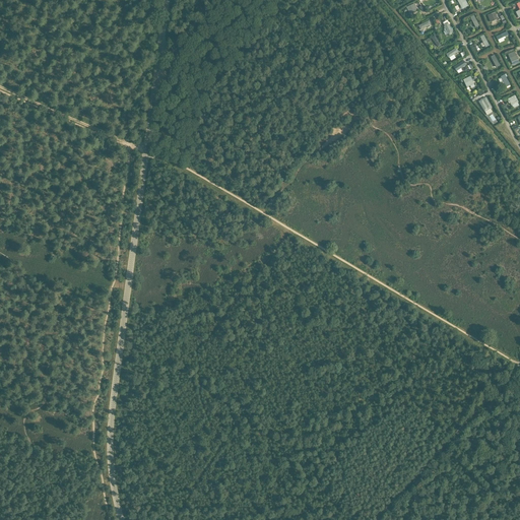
[(465,0),(459,0),(464,8),(469,6),(465,0)]
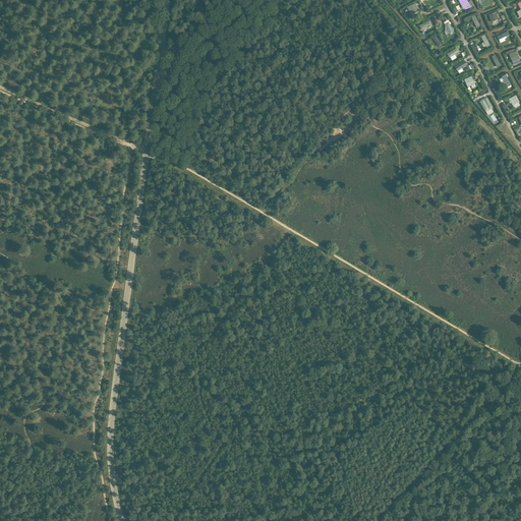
[(499,20),(494,11),(486,15),(491,24),(499,20)]
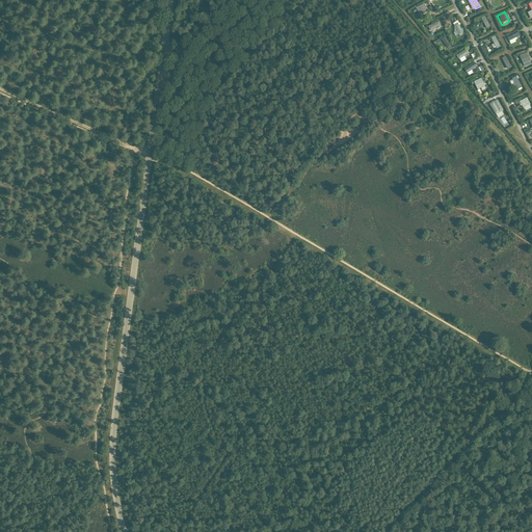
[(485,16),(480,19),(485,29),(490,27),(485,16)]
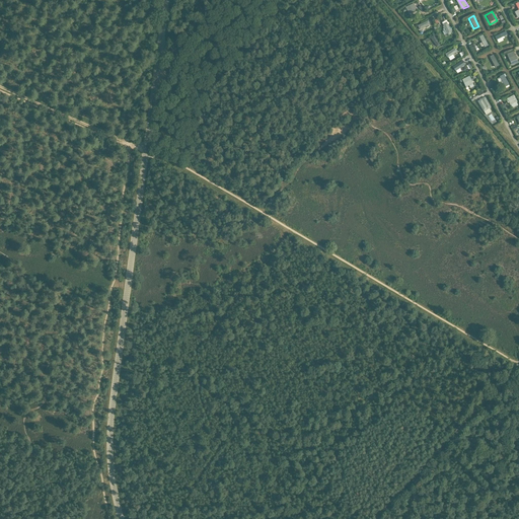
[(430,21),(418,25),(420,30),(431,27),(430,21)]
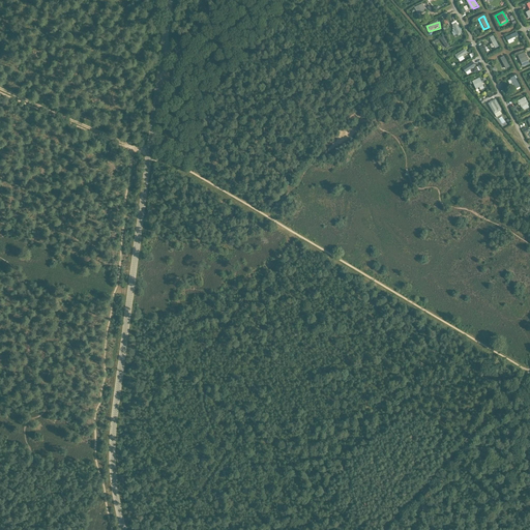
[(458,24),(452,26),(458,35),(462,33),(458,24)]
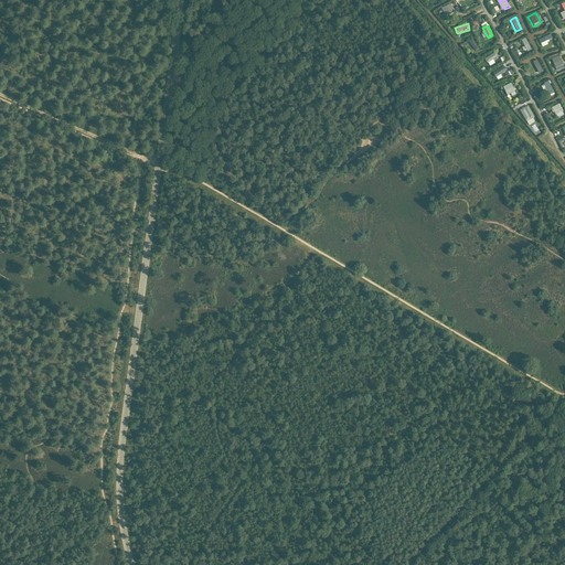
[(552,43),(548,35),(537,40),(542,48),(552,43)]
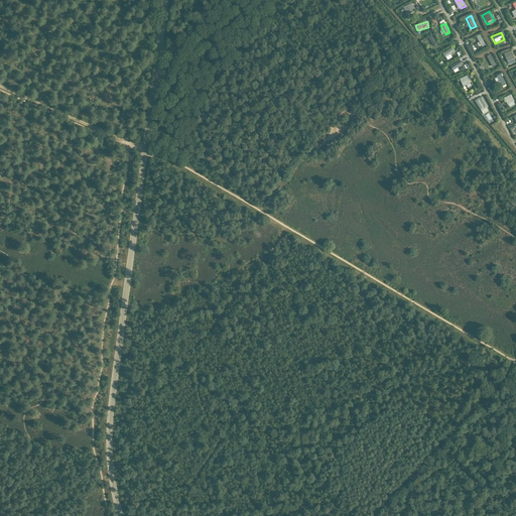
[(481,35),(476,37),(481,48),(486,45),(481,35)]
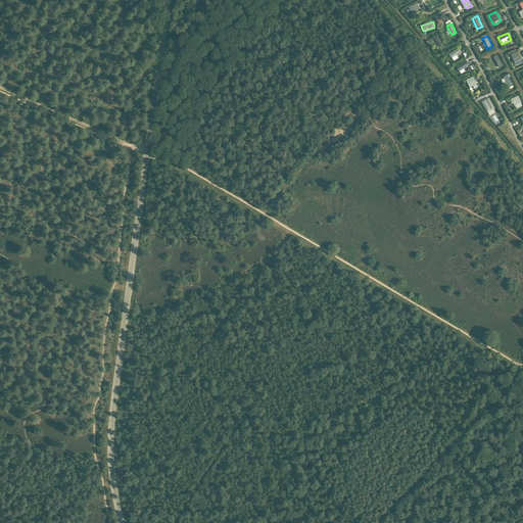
[(460,50),(449,54),(452,59),(462,54),(460,50)]
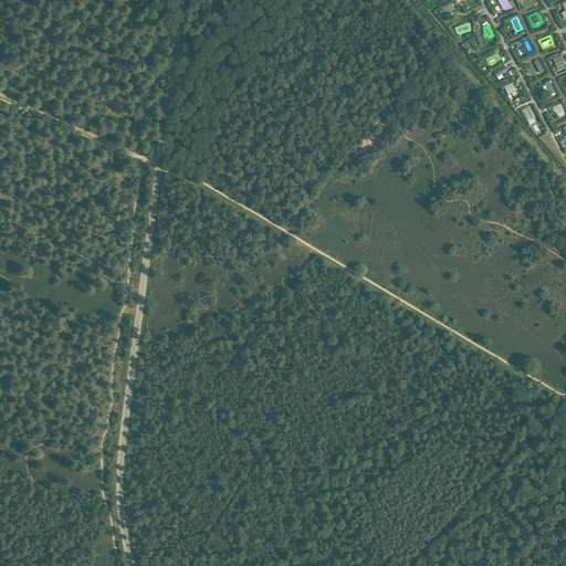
[(564,65),(561,59),(553,62),(556,69),(564,65)]
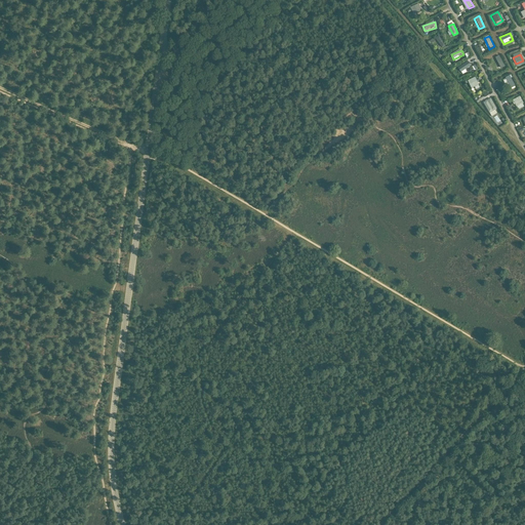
[(499,56),(495,58),(500,70),(506,67),(499,56)]
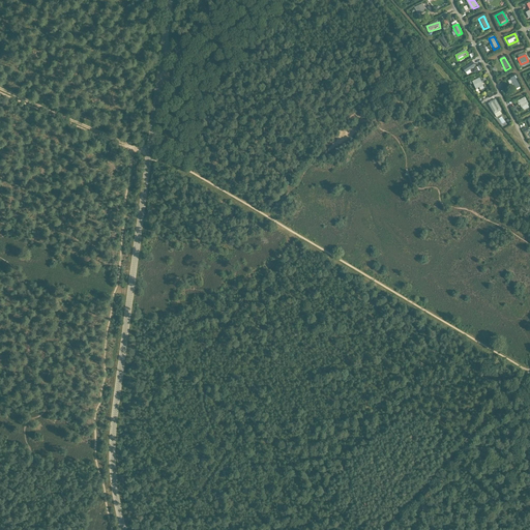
[(473,64),(462,69),(464,75),(475,69),(473,64)]
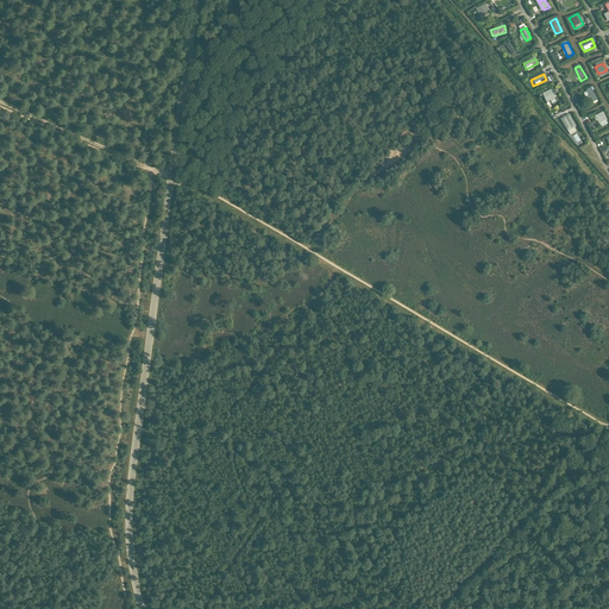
[(591,88),(585,92),(592,104),(597,101),(591,88)]
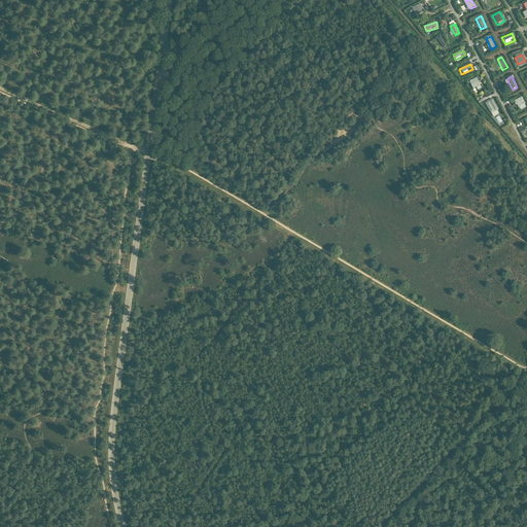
[(478,78),(469,82),(473,90),(482,85),(478,78)]
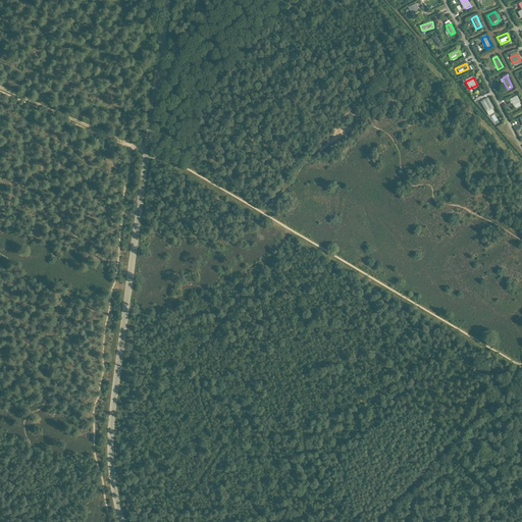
[(493,106),(486,98),(481,101),(488,110),(493,106)]
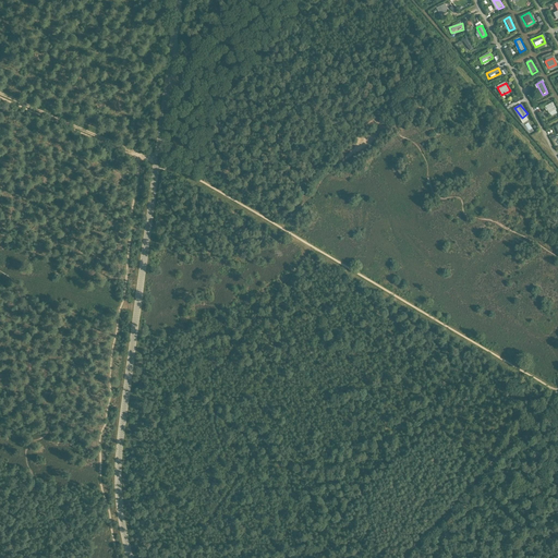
[(556,111),(553,105),(545,108),(548,116),(556,111)]
